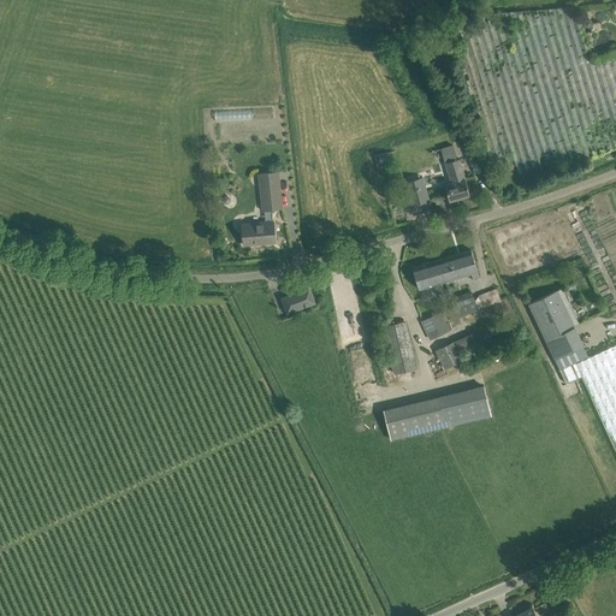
[(444,184),(445,190),(449,201),(469,195),(465,178),(460,159),(445,163),(450,183),(444,184)]
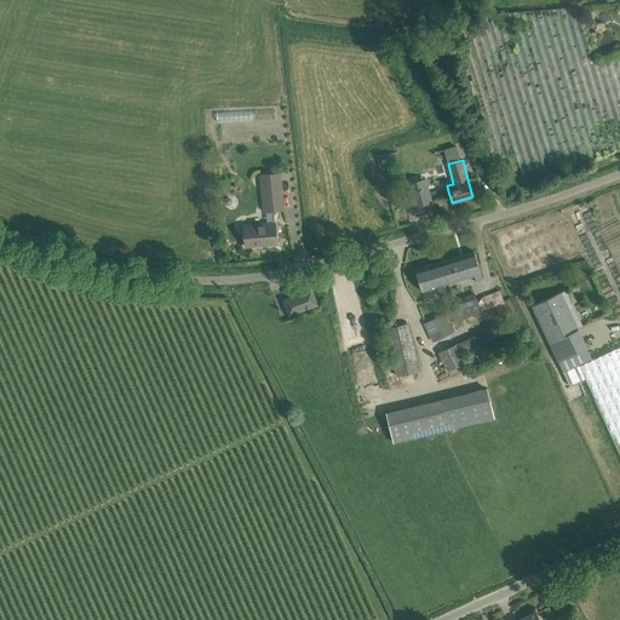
[(260,174),(264,212),(283,210),(280,173),(260,174)]
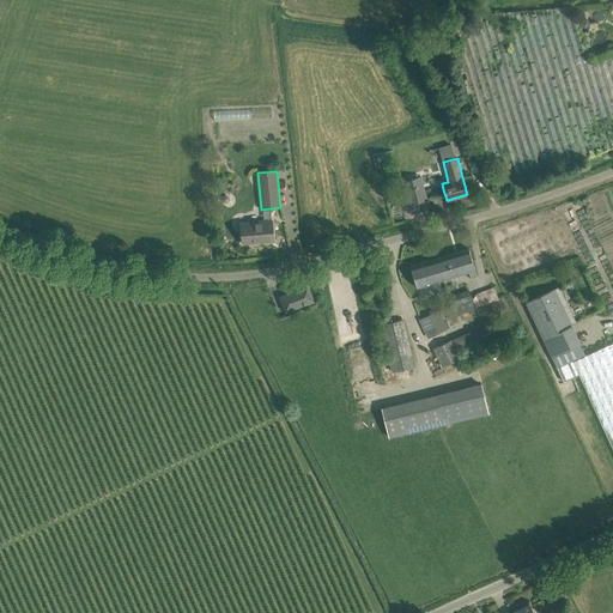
[(422,178),(402,183),(407,200),(408,205),(426,200),(425,195),(422,178)]
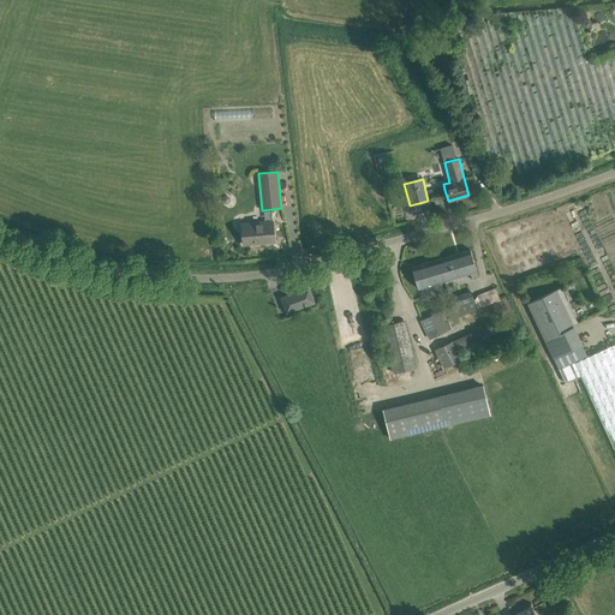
[(242,224),(242,233),(243,245),(261,244),(261,242),(274,240),(273,228),(273,221),(242,224)]
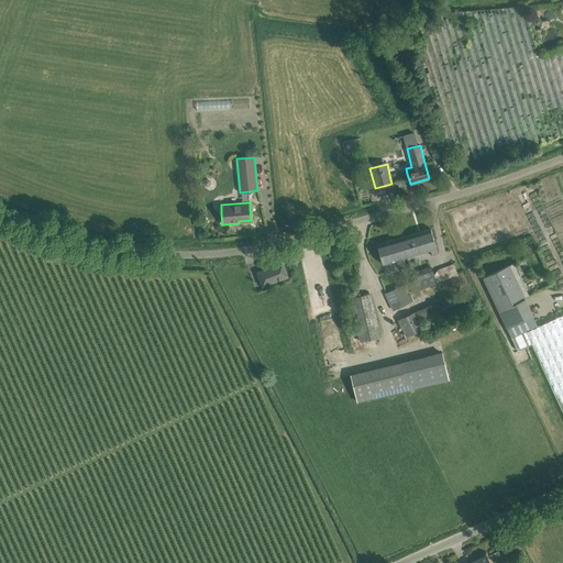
[(437,249),(433,239),(430,229),(400,238),(407,257),(430,251),(432,256),(438,254),(435,249),(437,249)]
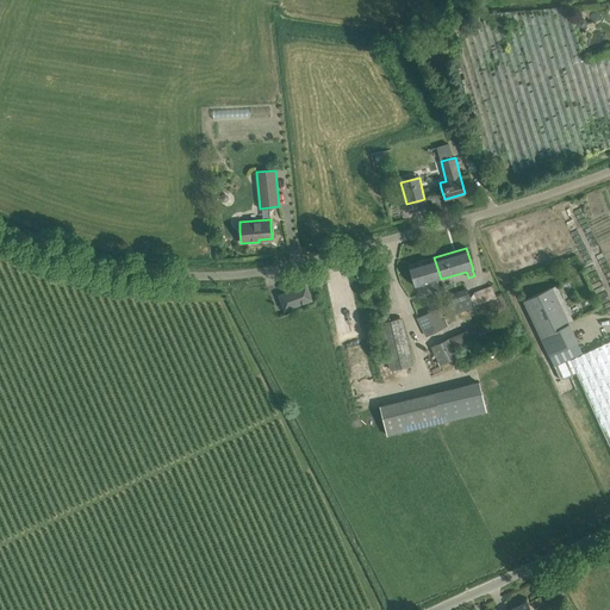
[(441,279),(434,257),(408,265),(415,287),(441,279)]
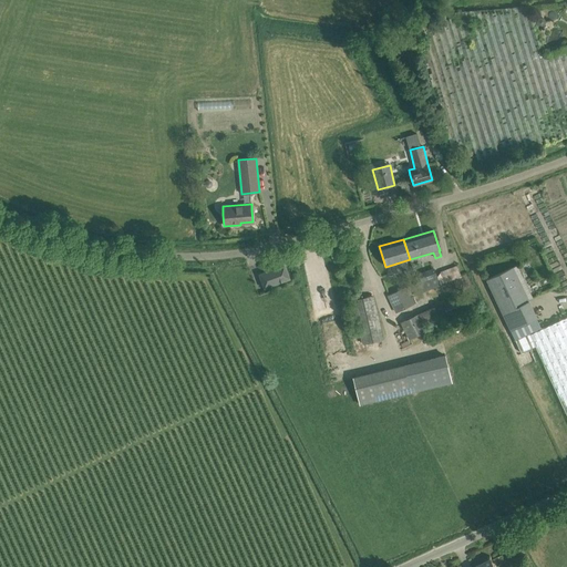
[(290,279),(285,265),(258,274),(264,289),(290,279)]
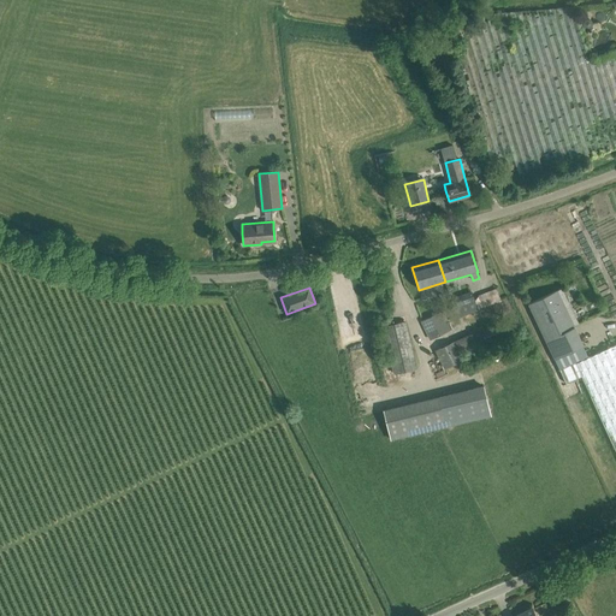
[(496,288),(478,295),(483,308),(501,301),(496,288)]
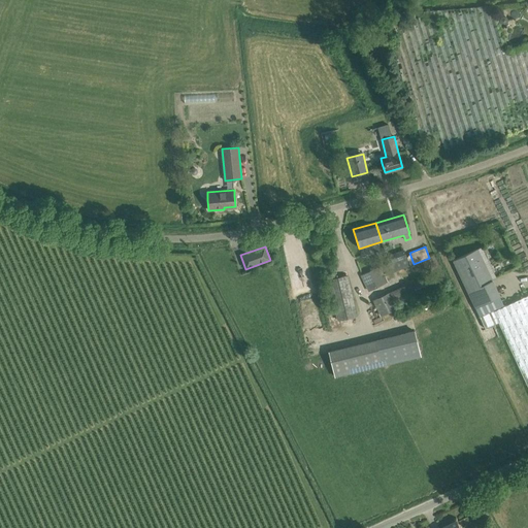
[(485,328),(496,323),(492,311),(488,301),(500,296),(485,265),(489,263),(481,248),(453,261),(485,328)]
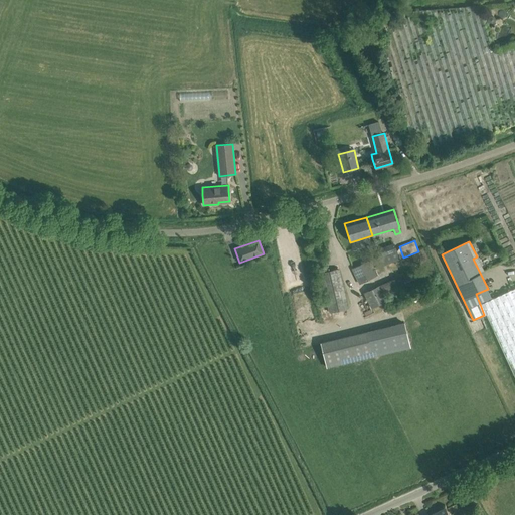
[(396,250),(390,253),(393,261),(401,258),(399,254),(397,255),(396,250)]
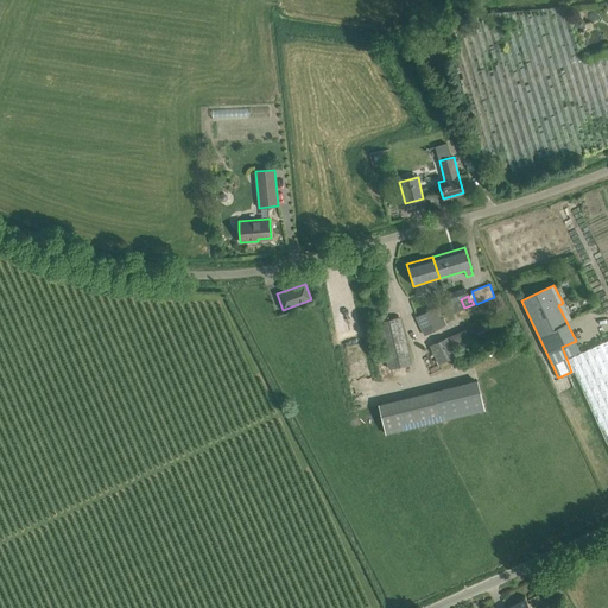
[(444,316),(464,308),(461,299),(441,306),(444,316)]
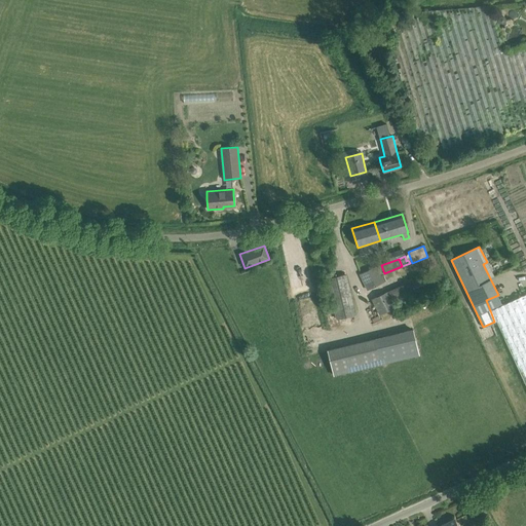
[(375,267),(377,272),(379,275),(384,273),(381,265),(375,267)]
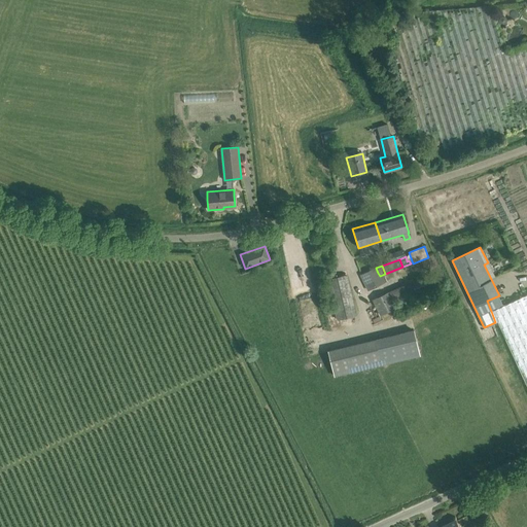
[(380,276),(378,273),(362,280),(369,290),(386,282),(383,276),(380,277),(380,276)]
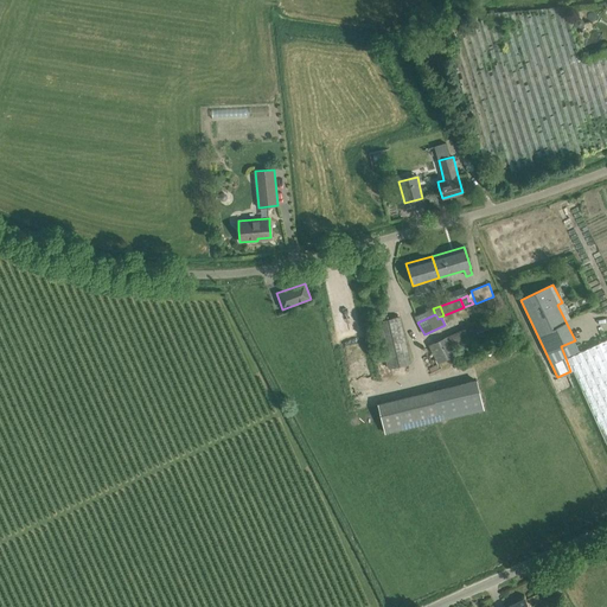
[(409,363),(398,317),(377,321),(388,368),(409,363)]
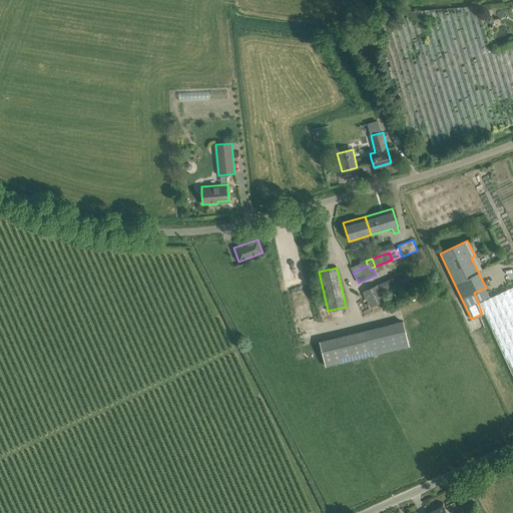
[(384,295),(405,287),(400,275),(379,284),(384,295)]
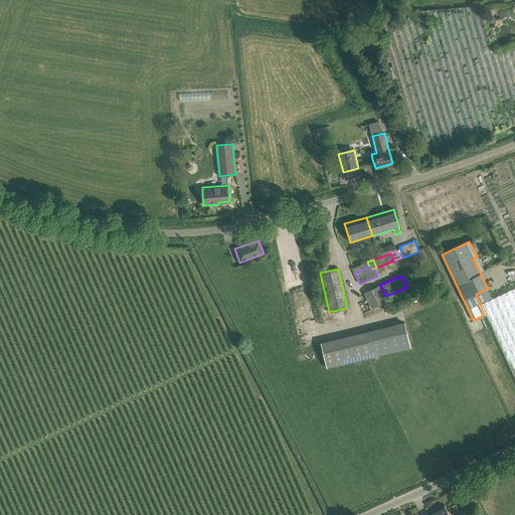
[(387,301),(379,286),(363,293),(371,309),(387,301)]
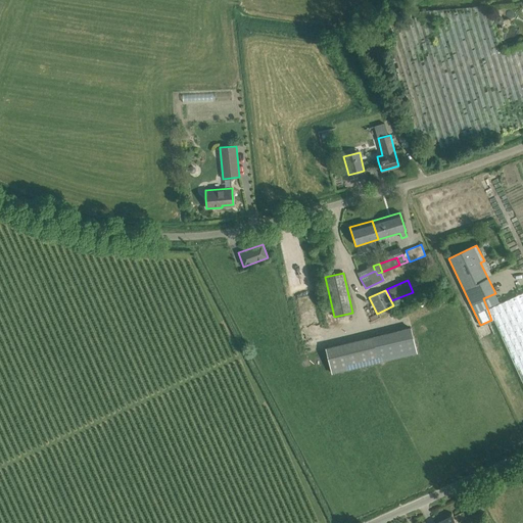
[(487,308),(491,320),(522,388),(522,292),(487,308)]
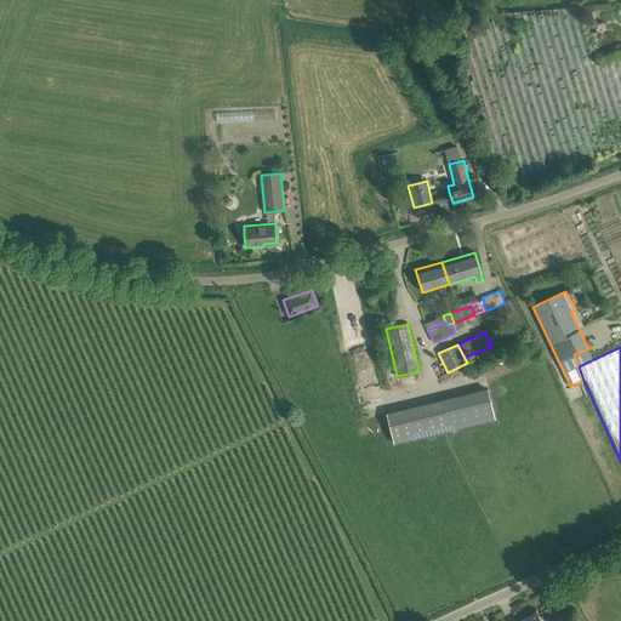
[(493,419),(485,391),(474,393),(482,421),(493,419)]
